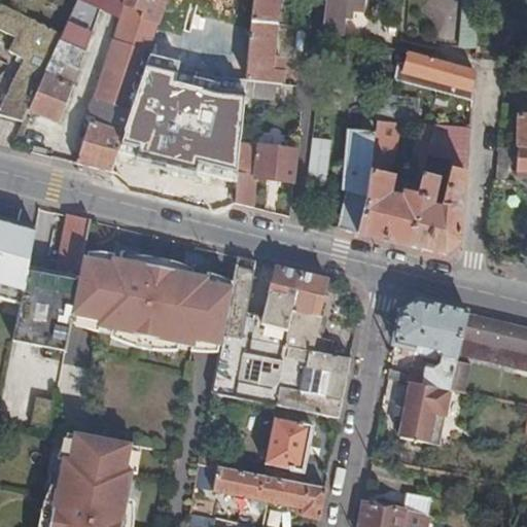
[(65,30),(0,0),(0,26),(15,34),(10,46),(28,55),(9,95),(33,103),(65,30)]
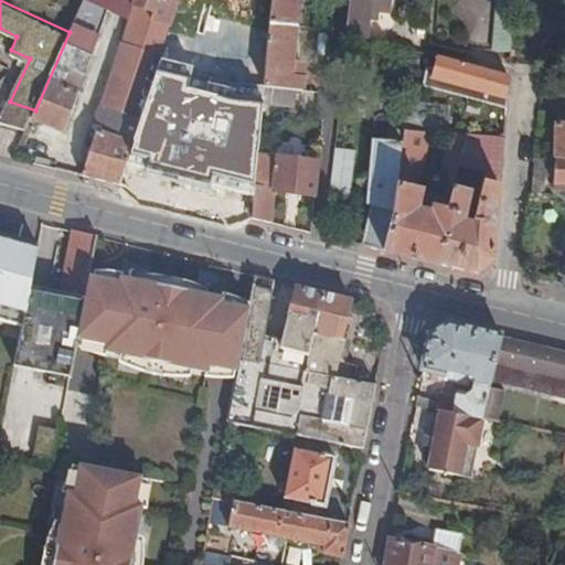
[(83,0),(70,32),(35,110),(33,116),(63,128),(77,93),(77,89),(103,32),(100,29),(108,10),(134,19),(108,105),(83,172),(121,182),(136,141),(144,118),(181,4),(182,0),(83,0)]
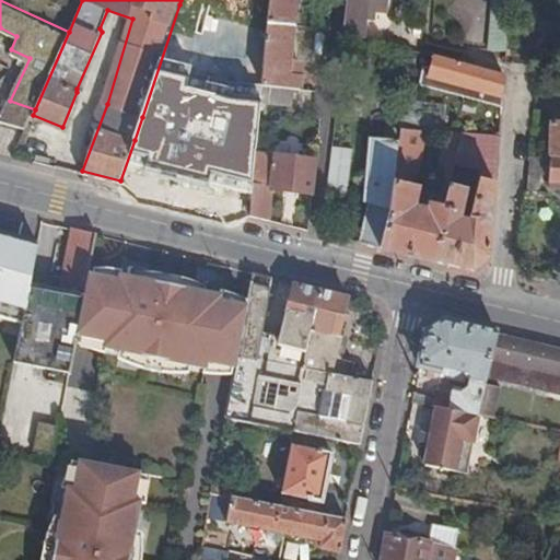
[(218,0),(181,0),(179,4),(213,14),(218,0)]
